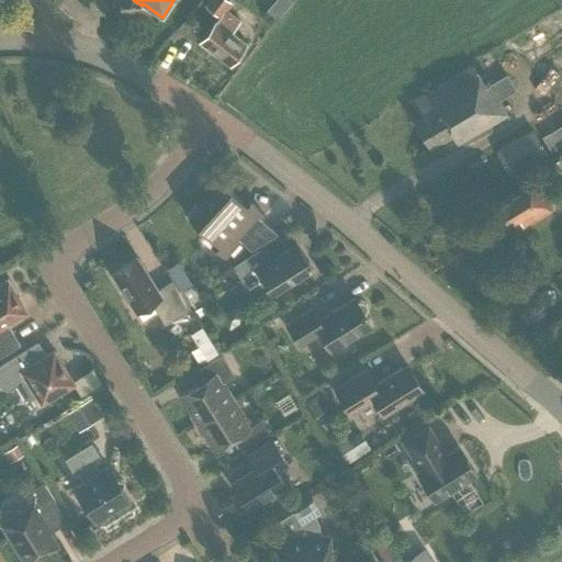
[(206,0),(203,4),(220,18),(216,21),(216,20),(200,41),(229,65),(246,44),(233,32),(240,22),(225,10),(233,0),(206,0)]
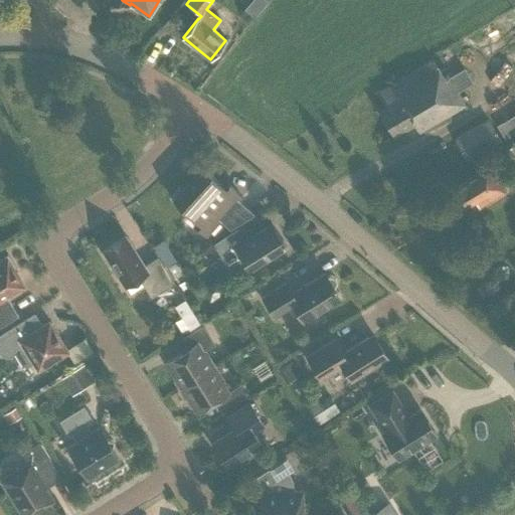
[(450,78),(449,78),(445,80),(433,60),(390,84),(377,93),(385,107),(379,111),(394,137),(413,125),(418,133),(466,106),(458,92),(473,82),(466,69),(450,78)]
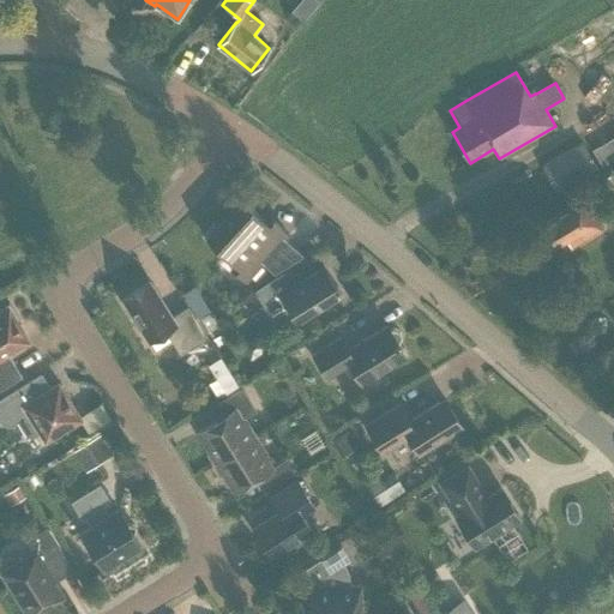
[(613,163),(613,137),(591,151),(603,170),(613,163)]
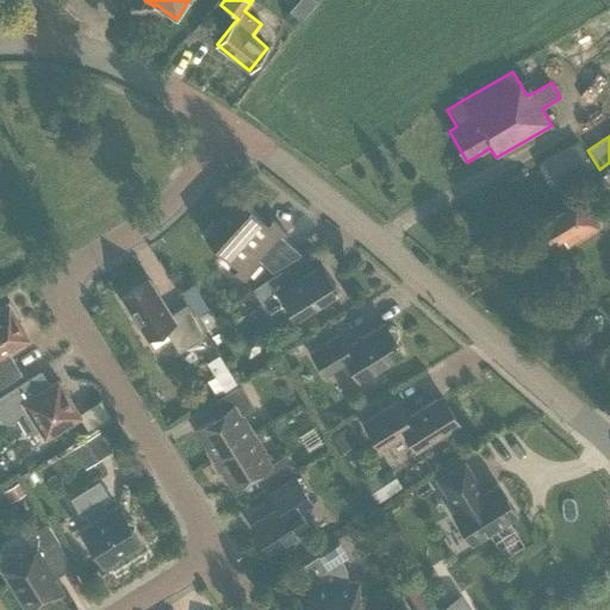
[(554,191),(593,169),(578,143),(540,166),(554,191)]
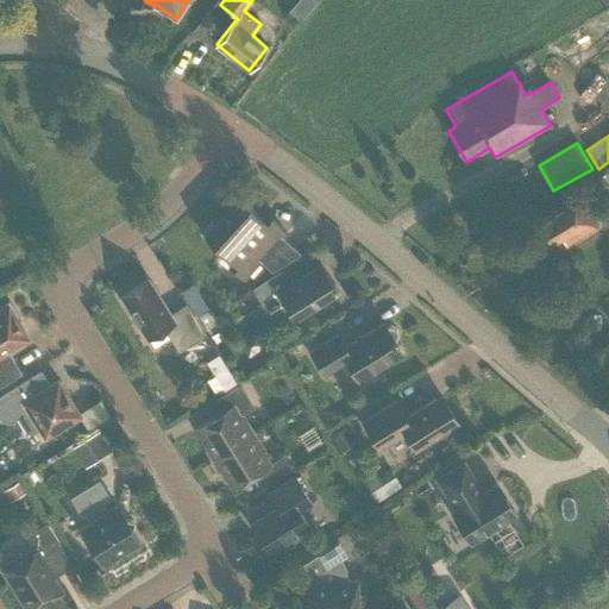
[(567,244),(595,228),(577,198),(537,221),(550,245),(564,237),(567,244)]
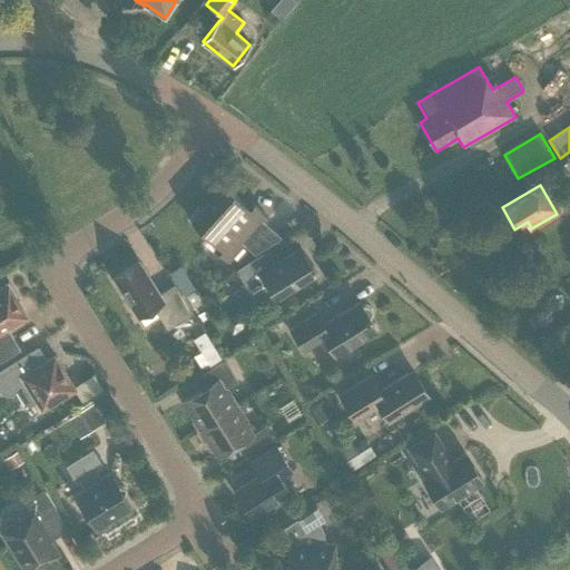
[(243,245),(254,254),(279,237),(262,222),(266,217),(265,216),(265,217),(254,207),(251,210),(224,187),(203,212),(198,207),(188,219),(218,247),(215,251),(226,261),(225,261),(226,262),(243,245)]
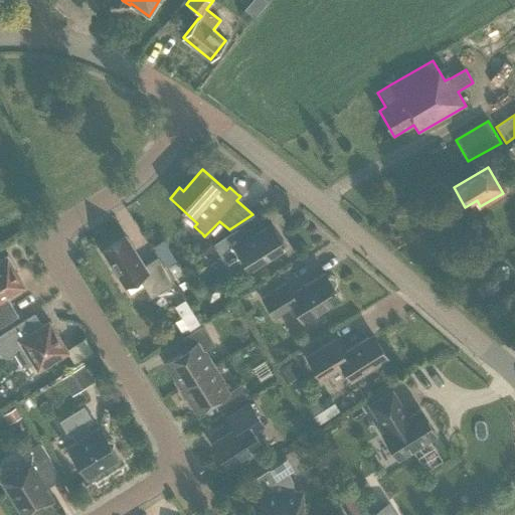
[(242,261),(249,272),(286,249),(271,225),(248,238),(241,227),(212,245),(227,270),(242,261)]
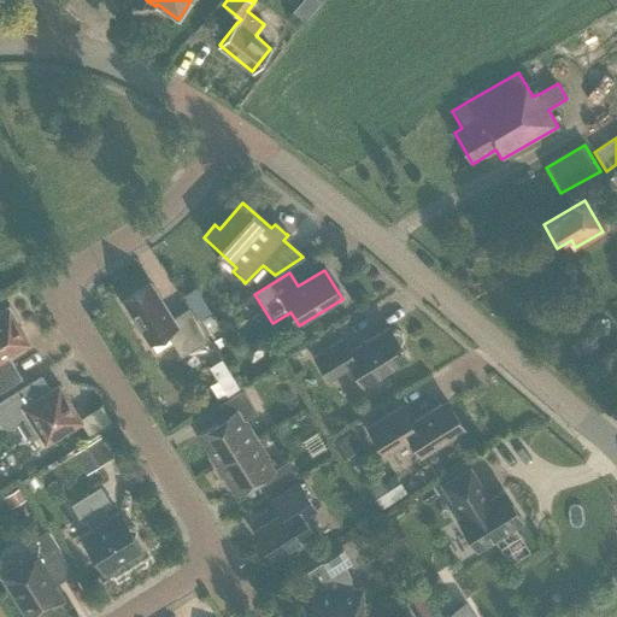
[(174,319),(151,283),(122,301),(148,344),(166,334),(181,357),(209,340),(189,309),(174,319)]
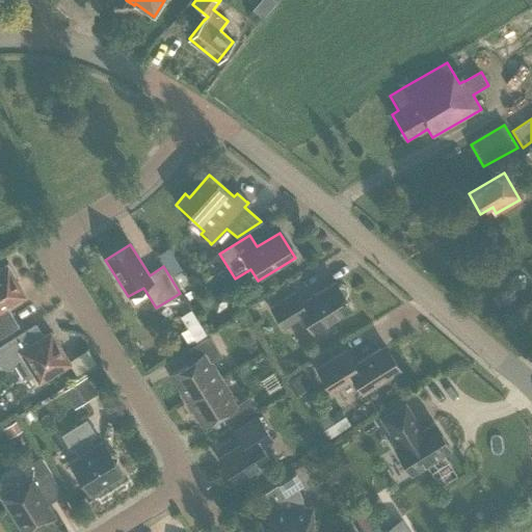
[(170,277),(182,271),(168,247),(158,254),(170,277)]
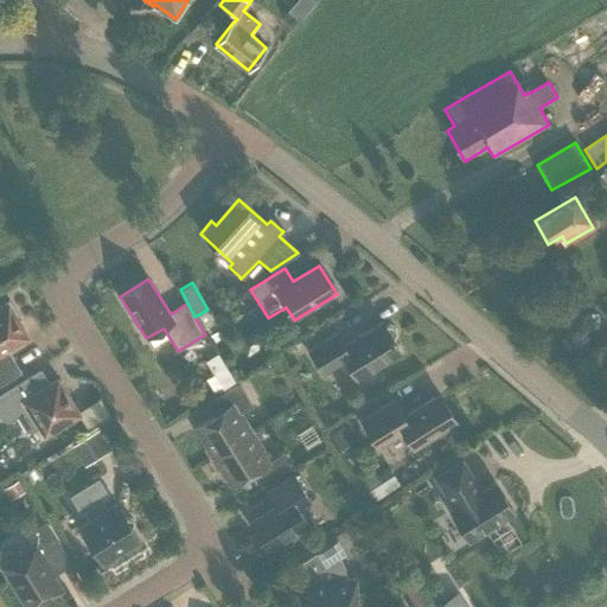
[(0,384),(21,372),(8,351),(29,338),(17,319),(19,318),(8,301),(0,306),(0,384)]
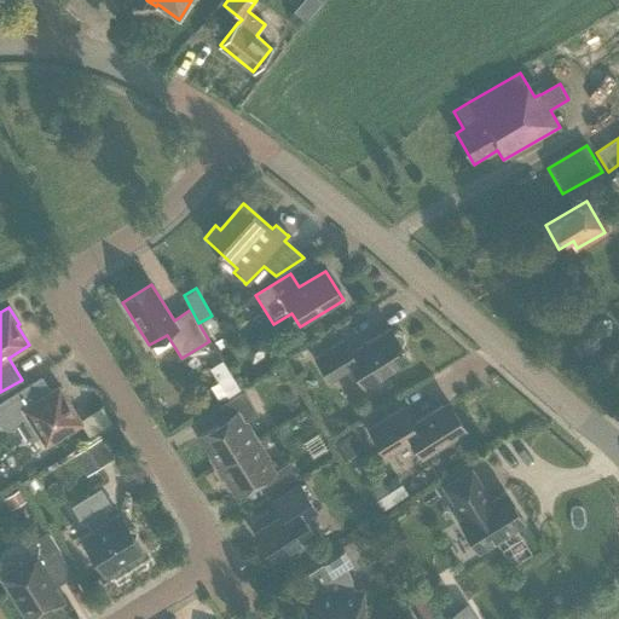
[(230,325),(212,335),(219,348),(237,337),(230,325)]
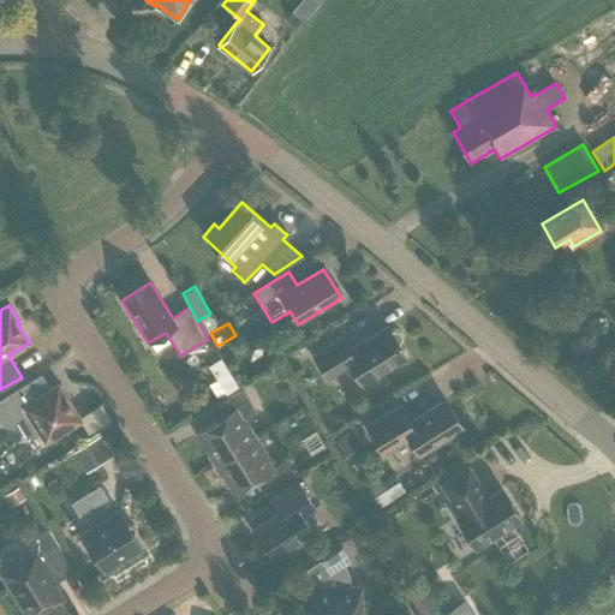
[(390,330),(388,328),(350,351),(341,339),(314,357),(327,380),(350,365),(363,386),(407,358),(399,345),(400,345),(401,342),(402,341),(402,340),(404,339),(404,336),(402,335),(401,333),(400,332),(399,330),(396,330),(395,329),(394,329),(393,330),(390,330)]
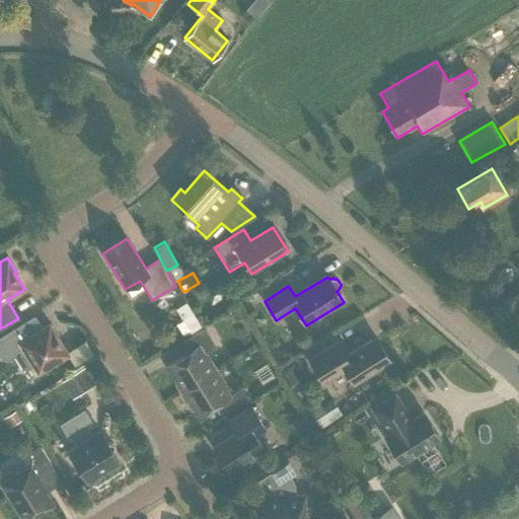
[(193,313),(181,319),(191,334),(201,326),(193,313)]
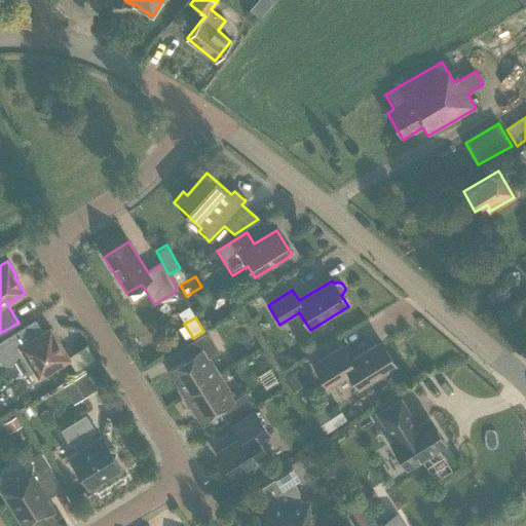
[(43,334),(35,322),(0,343),(0,360),(2,364),(7,365),(15,360),(23,372),(28,374),(34,370),(38,378),(68,360),(49,330),(43,334)]
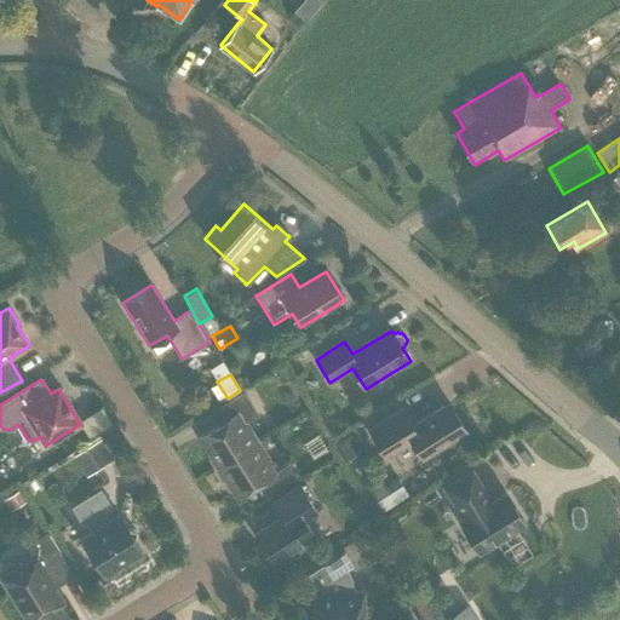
[(199,437),(217,468),(257,443),(245,424),(258,415),(245,392),(218,409),(225,422),(199,437)]
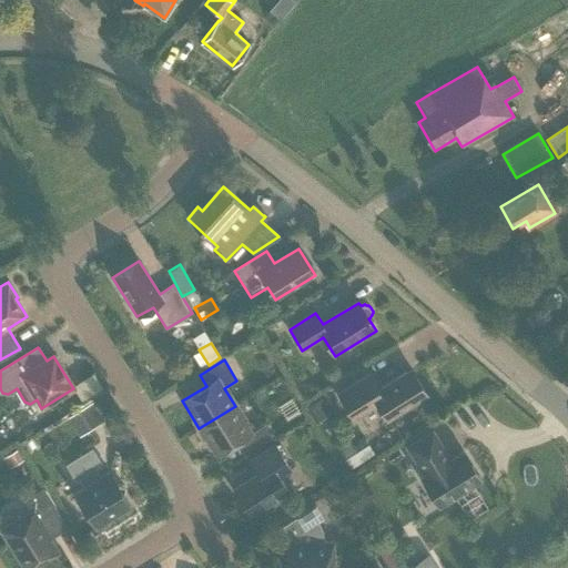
[(377,405),(387,421),(426,396),(409,369),(377,391),(367,376),(337,394),(353,419),(377,405)]
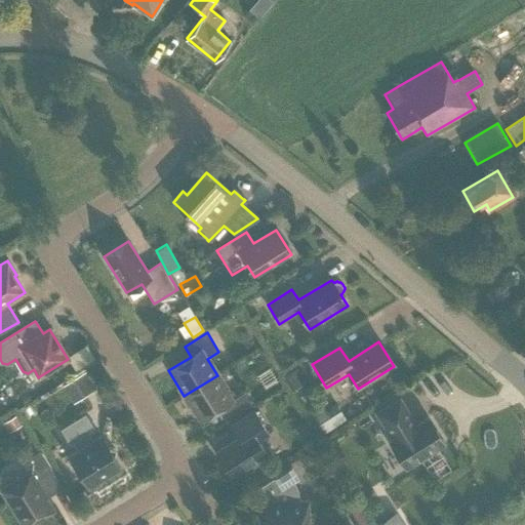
[(70,356),(75,365),(92,356),(87,347),(70,356)]
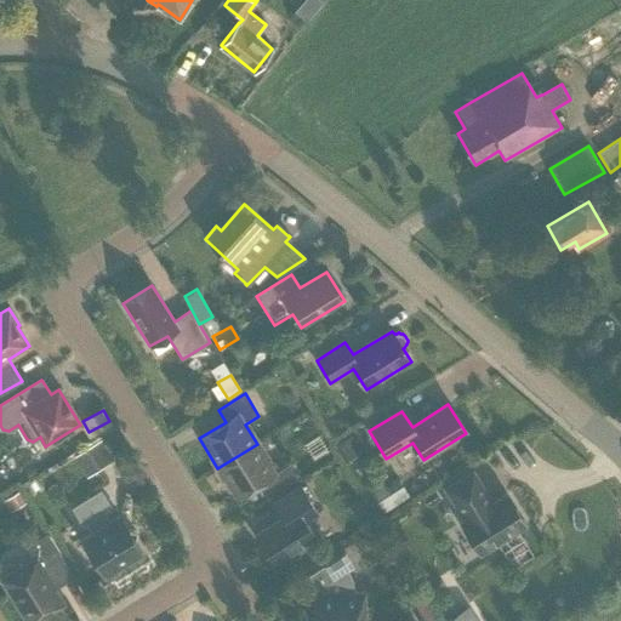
[(363,451),(352,434),(336,444),(347,461),(363,451)]
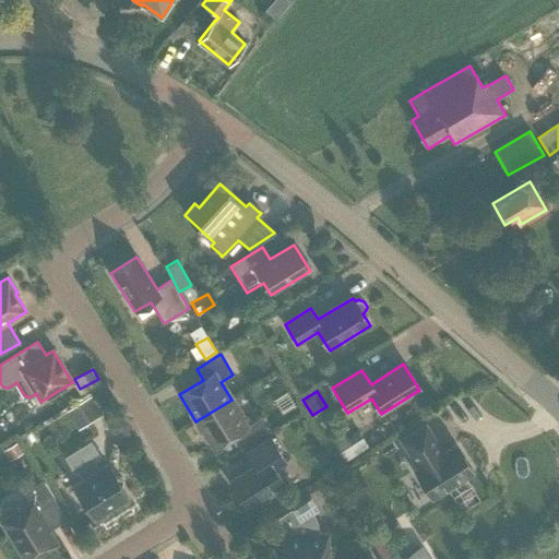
[(103,414),(91,395),(76,404),(88,423),(103,414)]
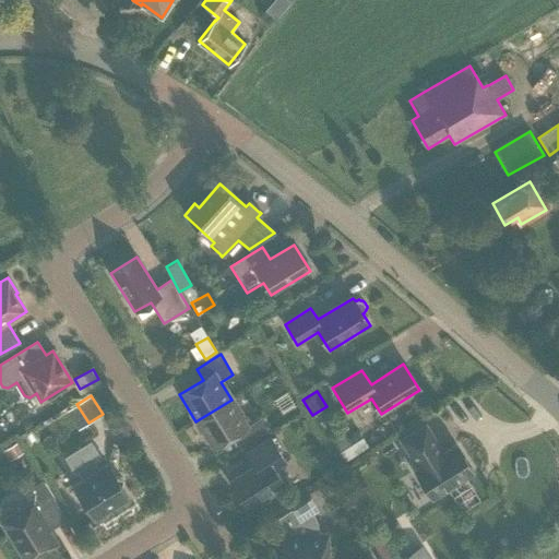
[(232,400),(195,421),(213,448),(236,433),(244,444),(266,430),(260,418),(248,426),(232,400)]
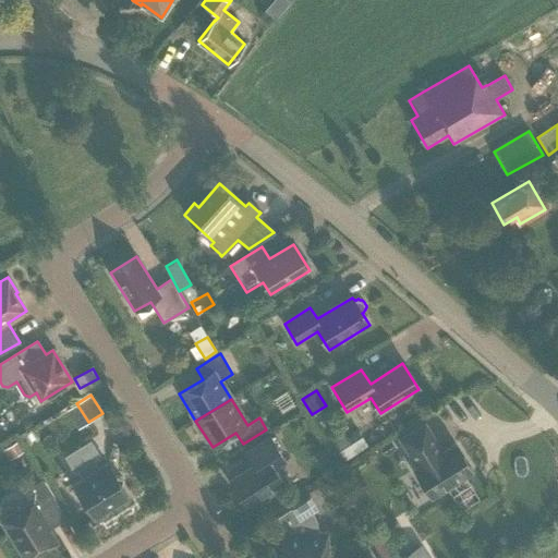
[(88,422),(76,403),(65,411),(77,428),(88,422)]
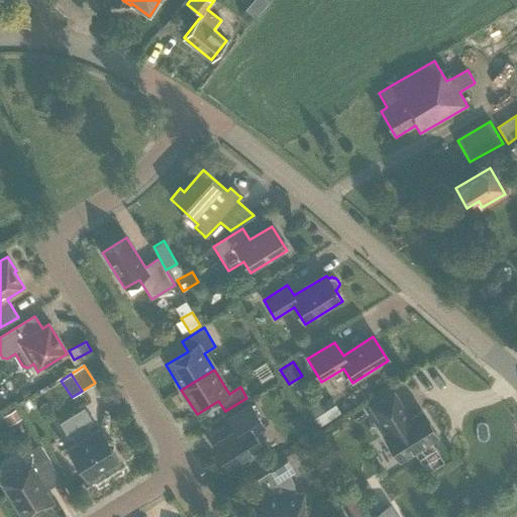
[(383,436),(399,461),(436,437),(421,413),(409,420),(402,411),(403,410),(393,394),(370,408),(381,424),(382,424),(388,434),(383,436)]
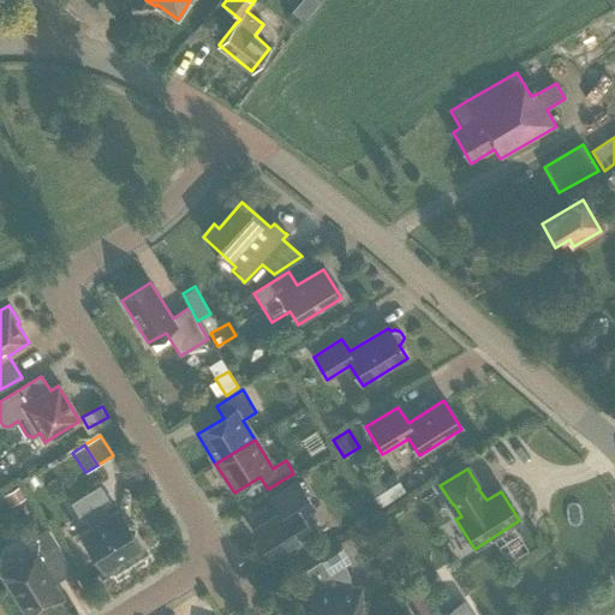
[(382,482),(378,477),(364,485),(378,509),(405,493),(393,475),(382,482)]
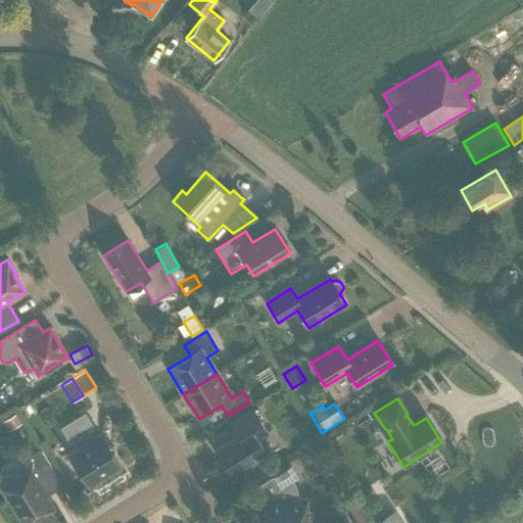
[(253,411),(231,425),(239,437),(216,452),(230,474),(265,453),(256,440),(268,433),(253,411)]
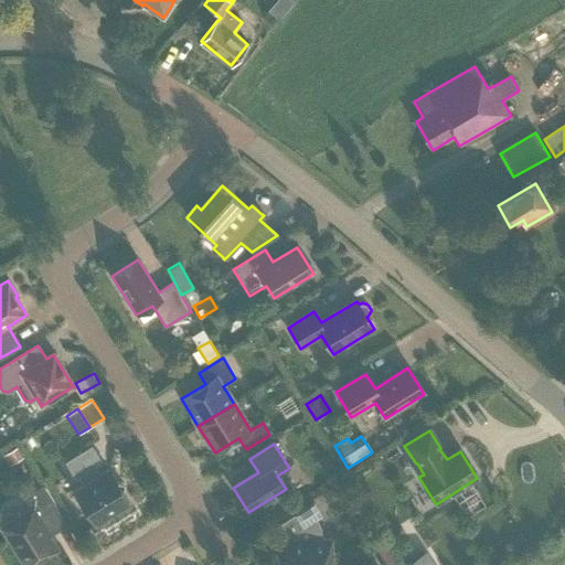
[(16,447),(2,456),(8,466),(22,457),(16,447)]
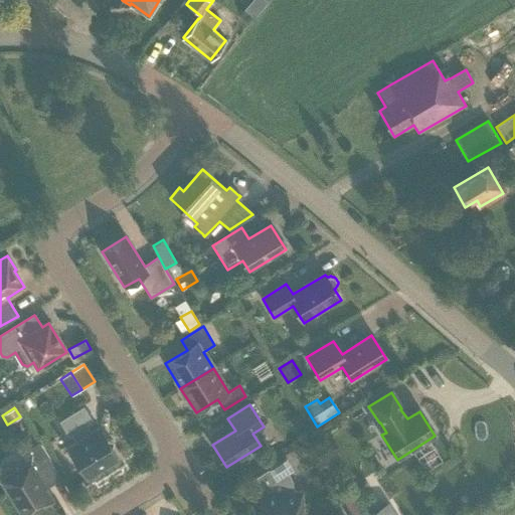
[(66,448),(87,480),(119,460),(111,448),(113,442),(106,440),(99,428),(86,437),(81,428),(92,421),(83,407),(60,421),(68,437),(70,435),(75,443),(66,448)]
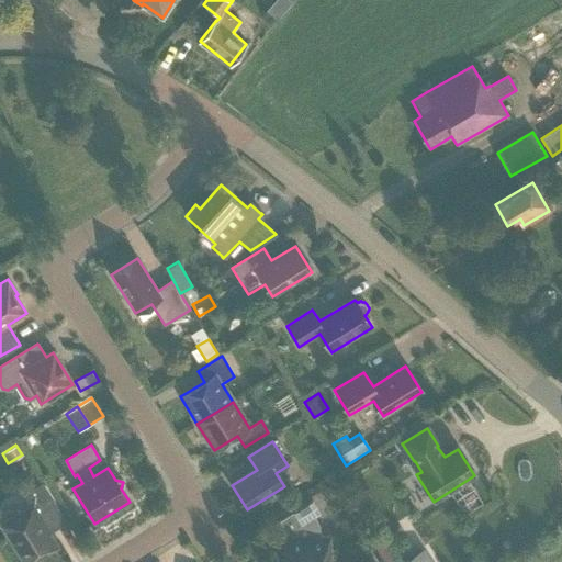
[(338,468),(327,450),(318,457),(321,460),(317,462),(325,475),(338,468)]
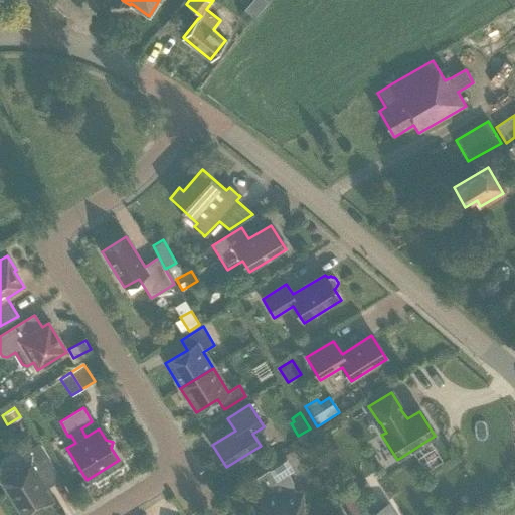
[(60,479),(50,462),(38,443),(21,454),(28,465),(1,481),(21,514),(28,514),(51,501),(44,489),(60,479)]
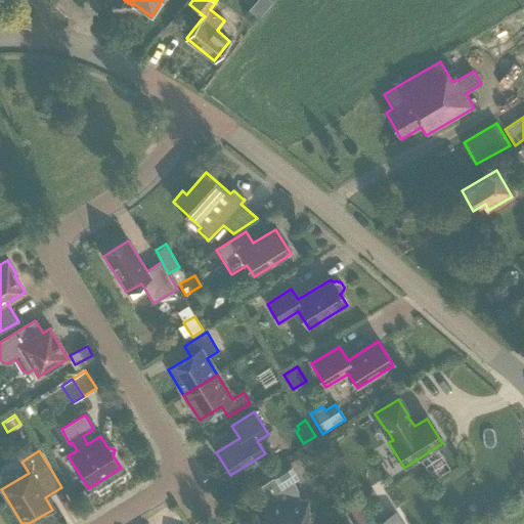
[(308,450),(299,457),(304,464),(313,457),(308,450)]
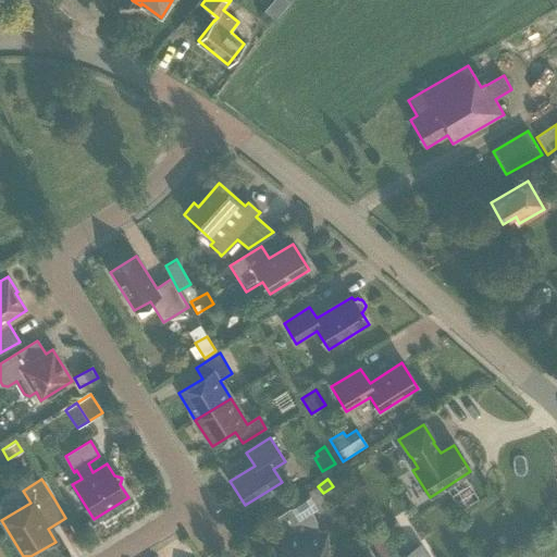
[(318,509),(309,497),(272,520),(281,534),(280,534),(280,556),(277,556),(327,556),(327,532),(317,532),(318,530),(317,528),(317,527),(317,524),(316,522),(314,520),(313,518),(312,516),(310,514),(318,509)]
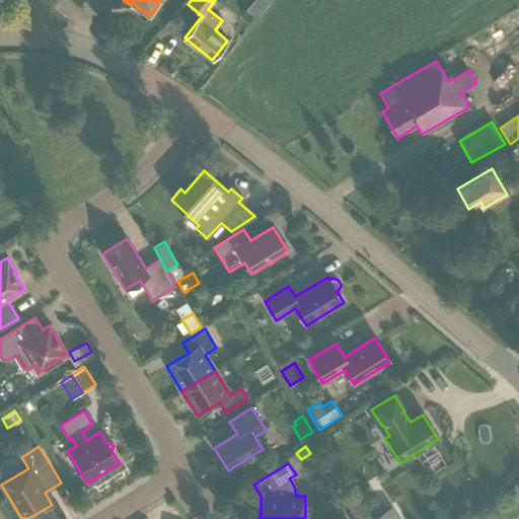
[(395,518),(388,507),(374,516),(376,518),(395,518)]
